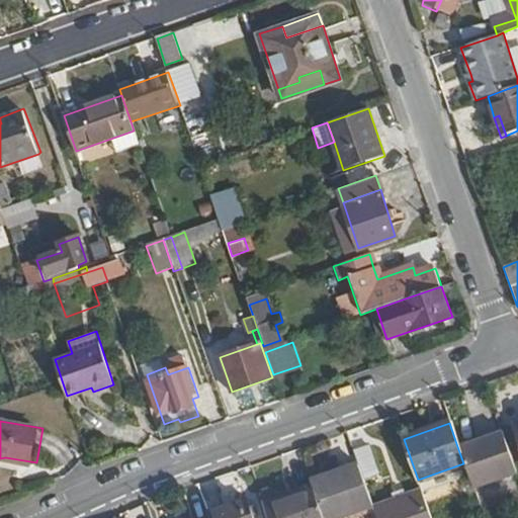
[(463,463),(473,491),(517,477),(502,434),(458,449),(463,463)]
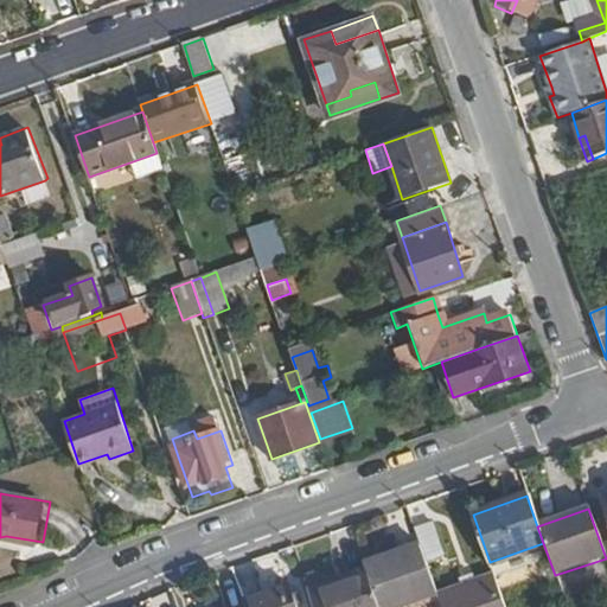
[(416,529),(422,547),(428,562),(446,556),(434,523),(416,529)]
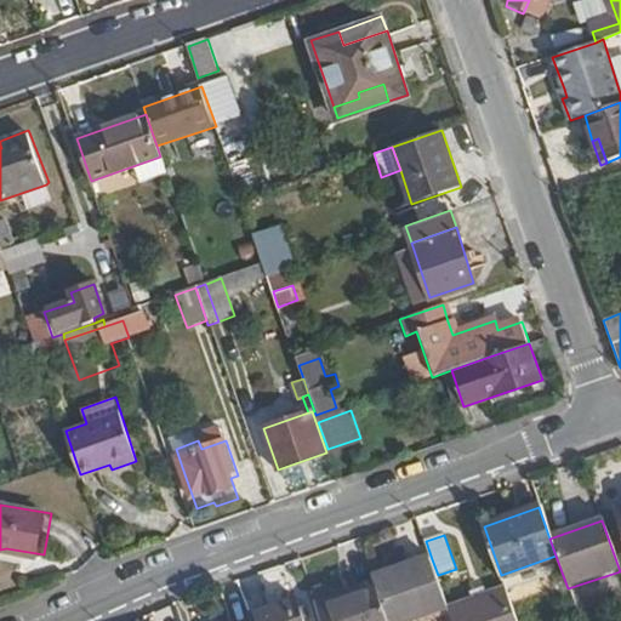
[(377,584),(389,620),(406,620),(449,607),(438,575),(432,559),(375,579),(377,584)]
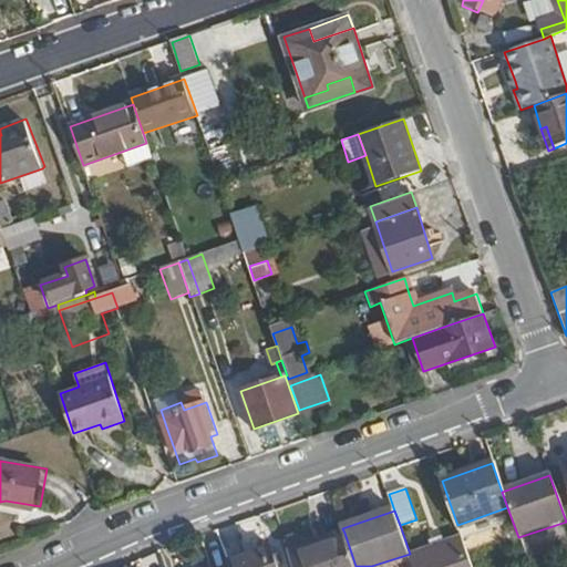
[(292,556),(296,566),(356,566),(344,533),(327,538),(329,544),(292,556)]
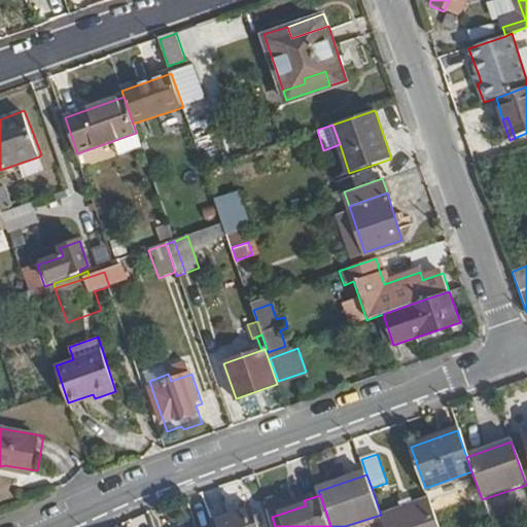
[(304,500),(270,513),(272,517),(306,505),(304,500)]
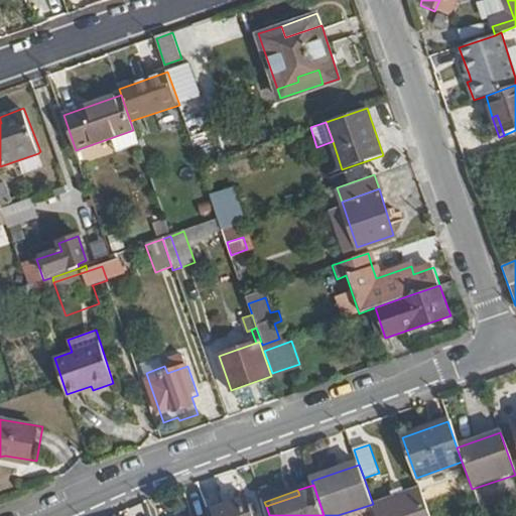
[(375,507),(377,515),(429,515),(421,491),(375,507)]
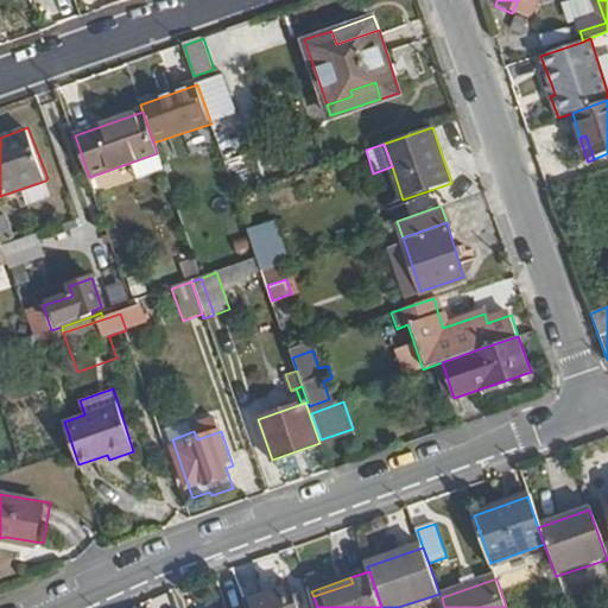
[(246,602),(248,607),(297,607),(291,588),(246,602)]
